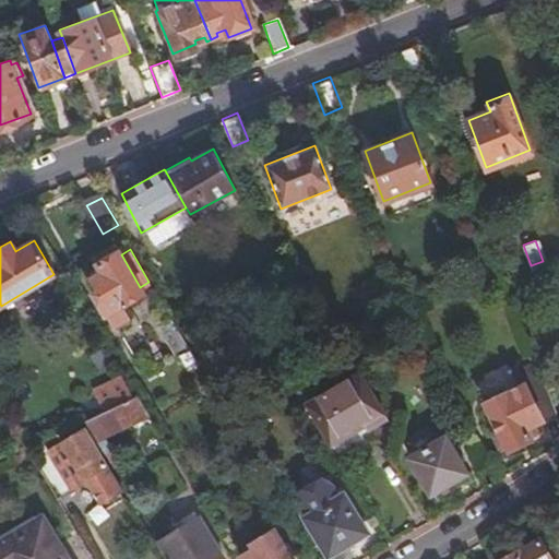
[(87,296),(100,317),(123,304),(143,292),(140,287),(121,254),(119,251),(99,262),(105,271),(100,273),(107,284),(87,296)]
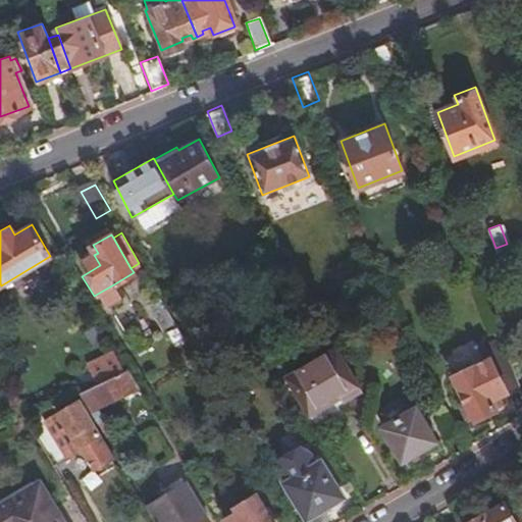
[(505,271),(516,267),(507,244),(496,248),(505,271)]
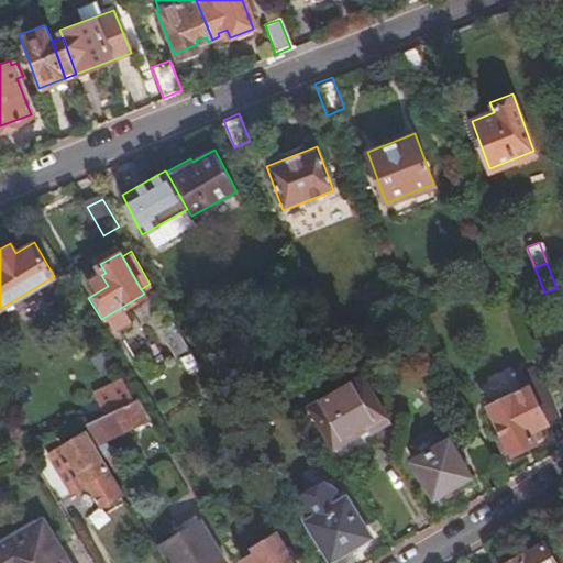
[(124,306),(101,319),(106,328),(129,313),(124,306)]
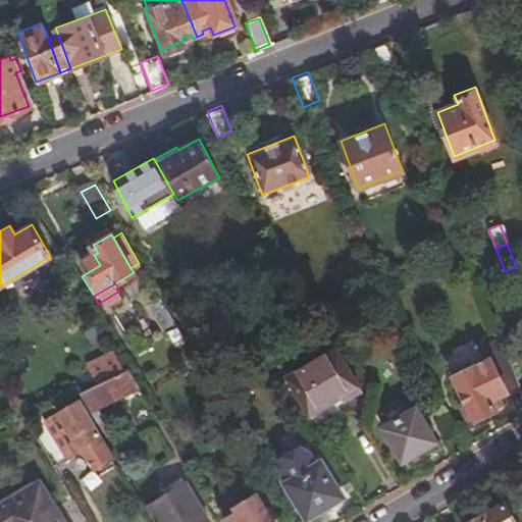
[(166,334),(177,326),(164,304),(153,311),(166,334)]
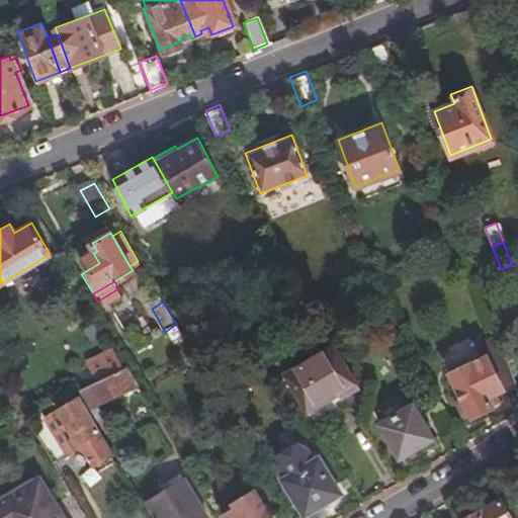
[(308,414),(325,404),(322,400),(338,390),(341,395),(355,386),(332,345),(284,373),(308,414)]
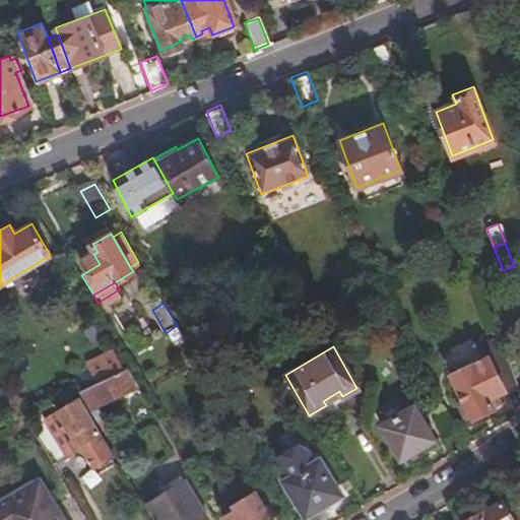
[(515,386),(502,349),(489,355),(505,391),(515,386)]
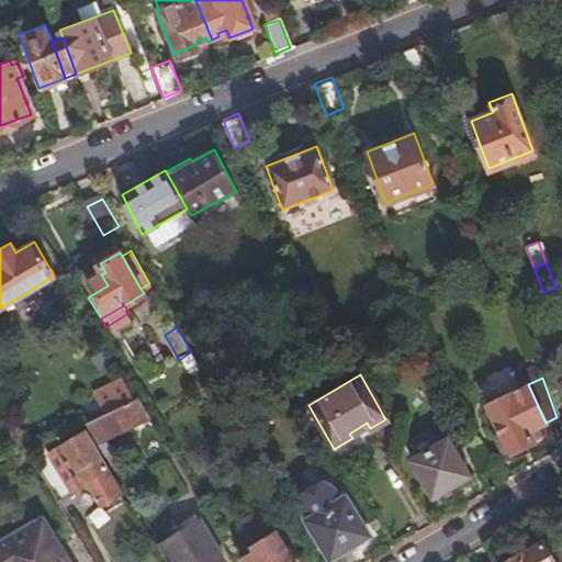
[(102,394),(109,411),(135,400),(127,382),(102,394)]
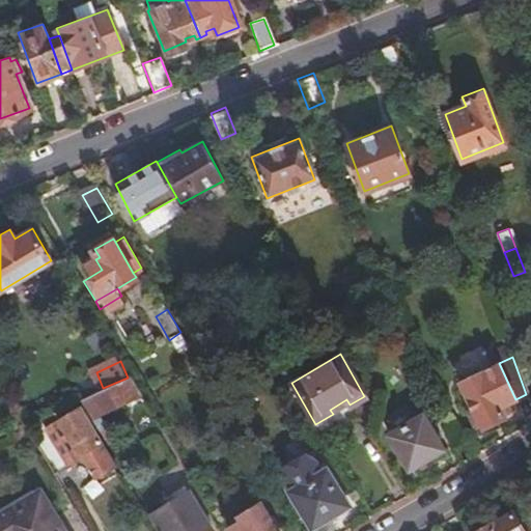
[(515,399),(499,363),(460,382),(472,407),(467,410),(466,414),(472,427),(476,428),(481,425),(483,428),(506,418),(501,406),(515,399)]
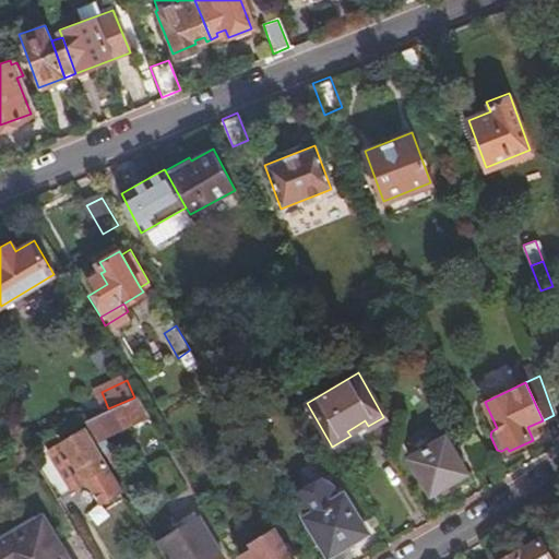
[(134,397),(108,408),(85,418),(104,451),(109,448),(104,437),(147,414),(137,396),(134,397)]
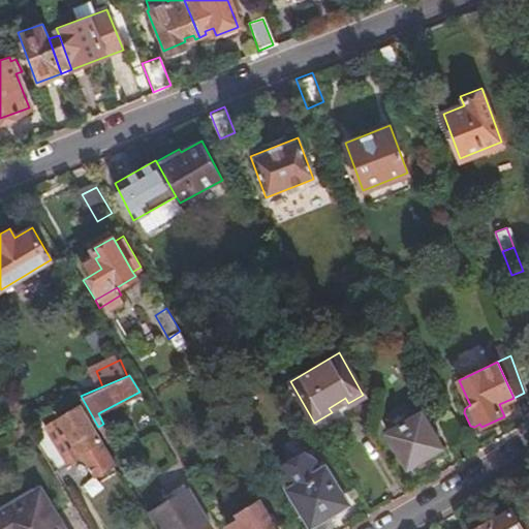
[(211,390),(200,396),(208,407),(217,401),(211,390)]
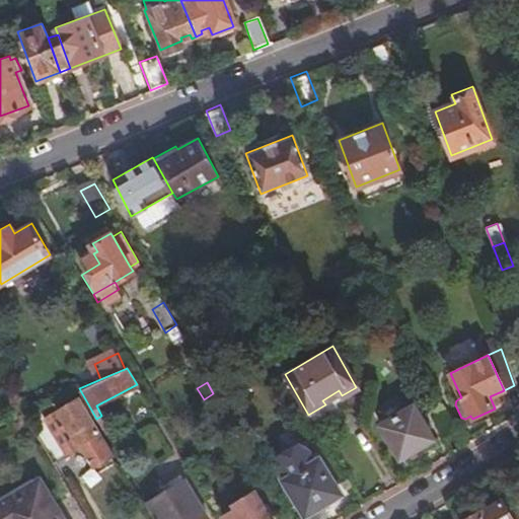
[(322,400),(325,404),(342,395),(339,390),(322,400)]
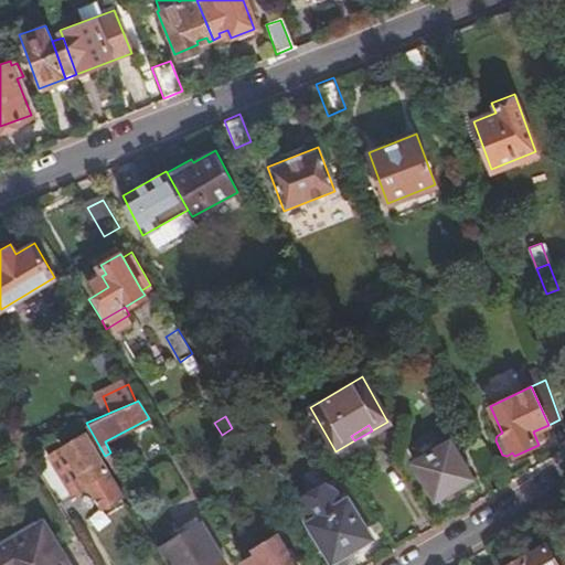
[(87,432),(64,445),(48,454),(70,493),(86,483),(100,508),(123,494),(121,493),(114,478),(117,476),(110,466),(107,468),(87,432)]
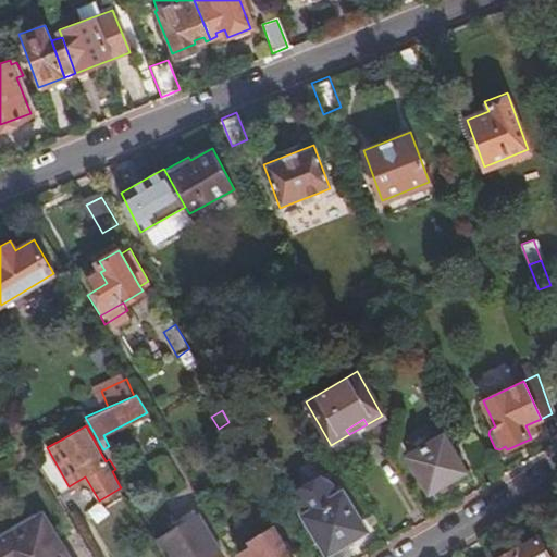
[(445,433),(409,455),(431,492),(466,471),(445,433)]
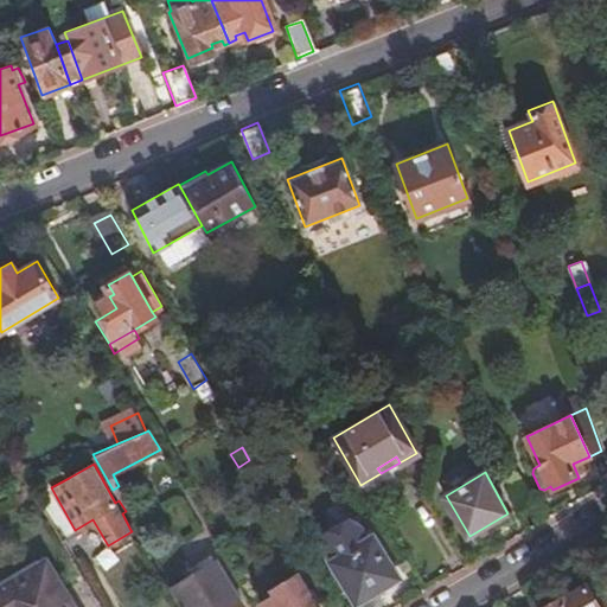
[(355,517),(319,540),(357,601),(398,575),(375,537),(369,541),(355,517)]
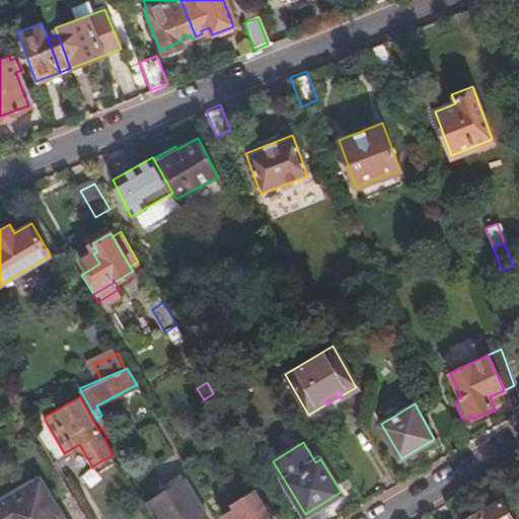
[(0,493),(0,503),(35,483),(30,475),(0,493)]
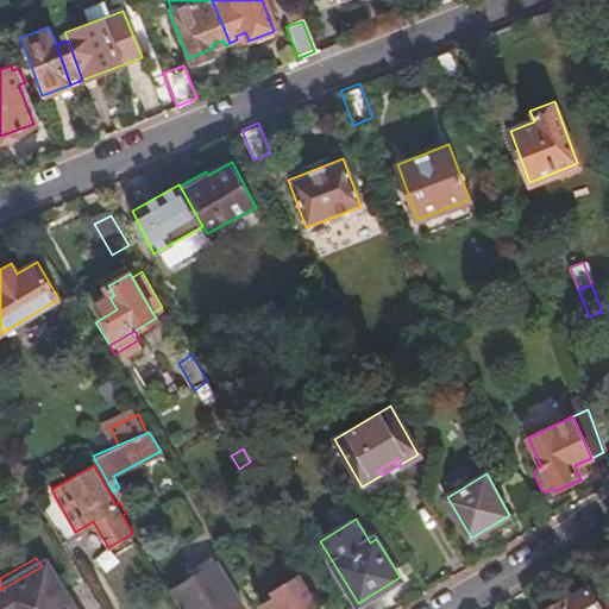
[(242,608),(244,608),(217,562),(173,588),(184,608),(242,608)]
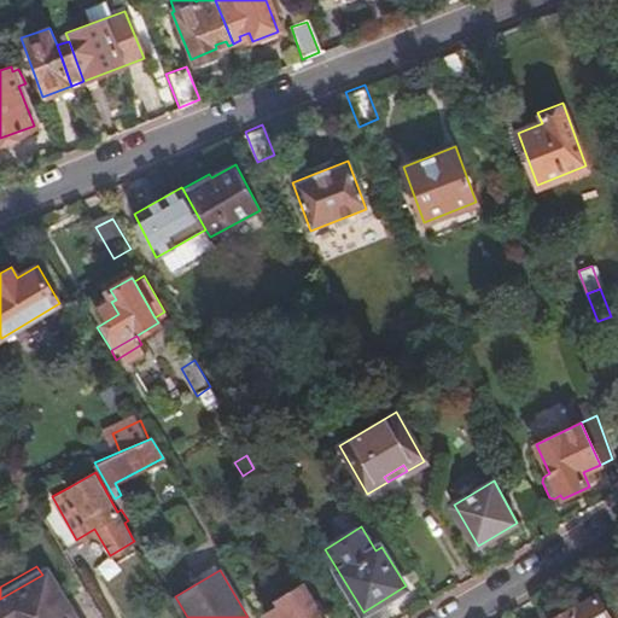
[(42,575),(0,599),(0,617),(77,617),(50,571),(42,575)]
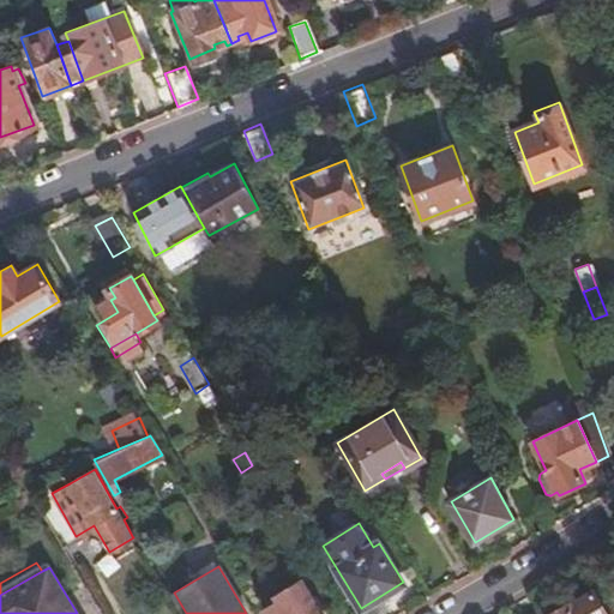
[(295,584),(262,605),(268,613),(323,613),(313,597),(302,579),(295,584)]
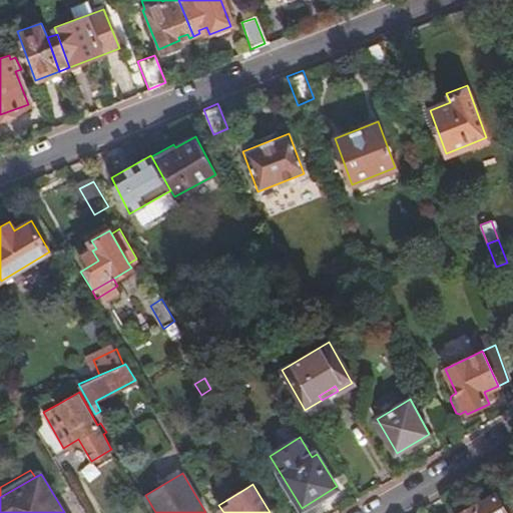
[(465,512),(507,512),(497,495),(465,512)]
